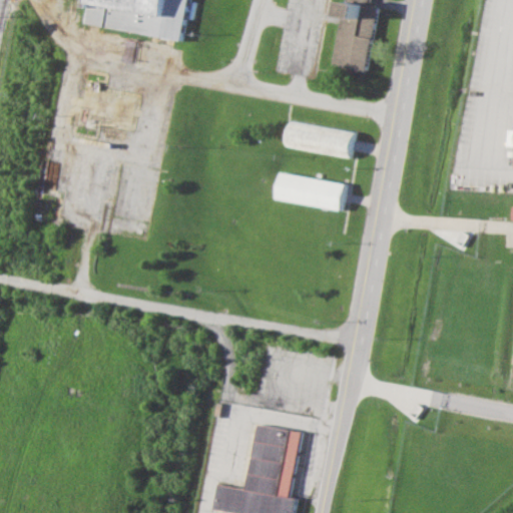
[(85,22),(181,40),(188,0),(83,0),(83,5),(88,6),(85,22)]
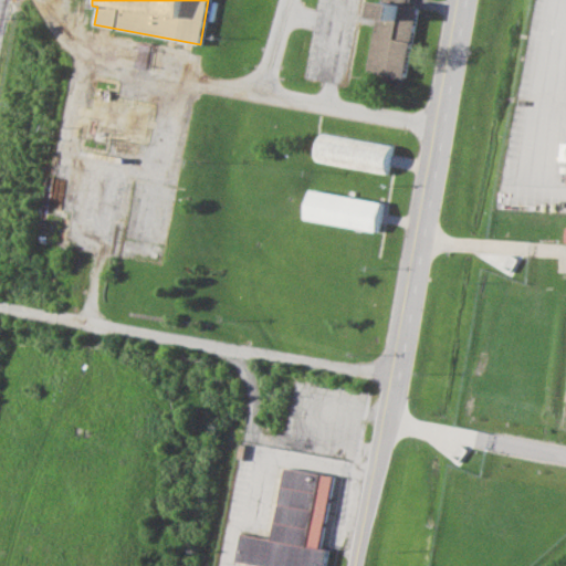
[(367,71),(379,0),(409,0),(408,6),(417,7),(404,77),(367,71)]
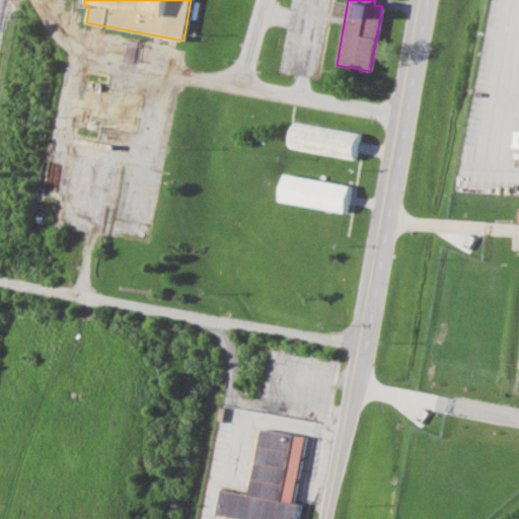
[(288,147),(292,121),(358,132),(354,159),(288,147)]
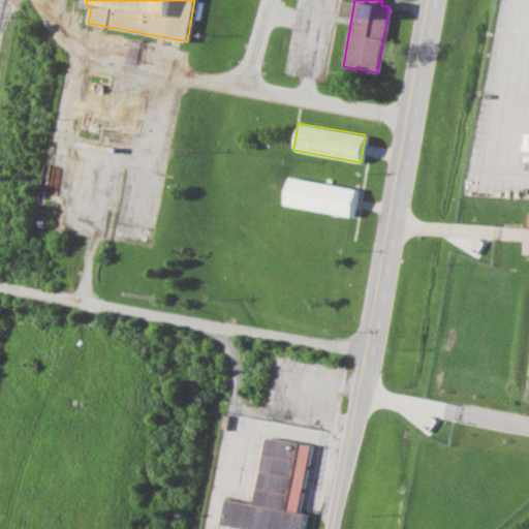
[(282,204),(287,177),(355,189),(351,217),(282,204)]
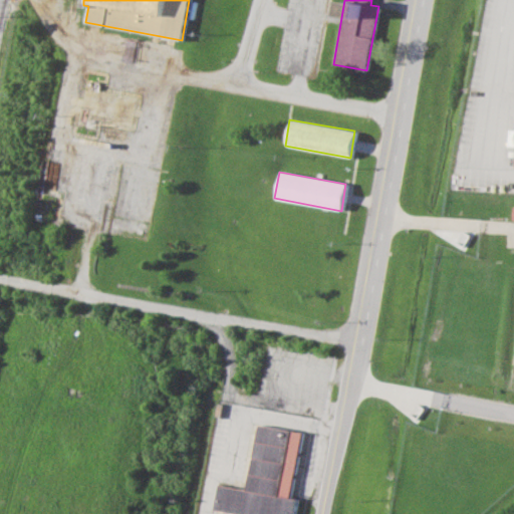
[(242,513),(214,508),(218,484),(246,489),(258,424),(301,432),(289,497),(296,498),(293,513),(242,513)]
